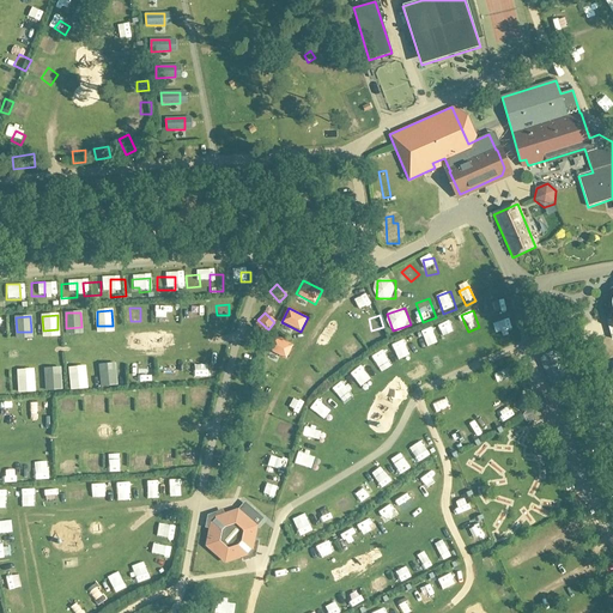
[(447,343),(457,339),(451,321),(441,325),(447,343)]
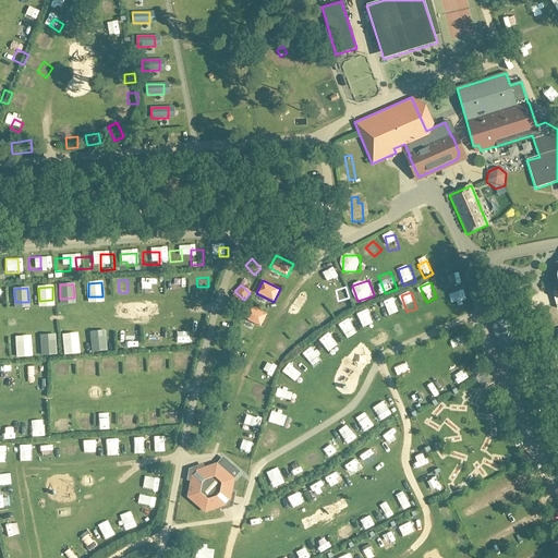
[(387,301),(378,304),(383,315),(391,312),(387,301)]
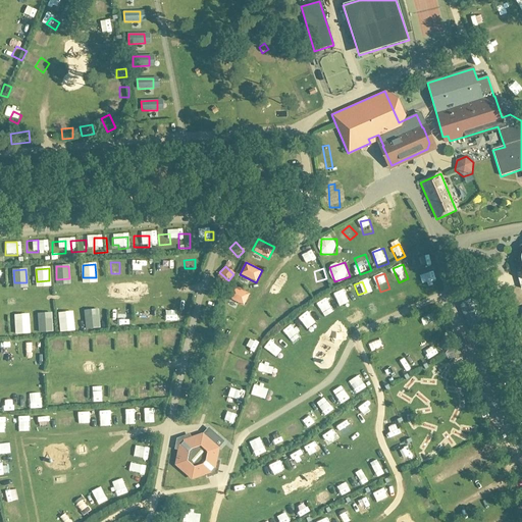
[(250,295),(233,285),(227,298),(244,306),(250,295)]
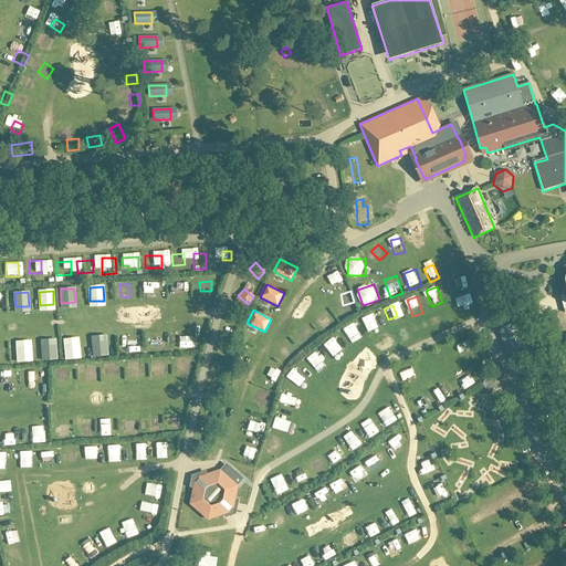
[(365,314),(367,327),(377,325),(375,313),(365,314)]
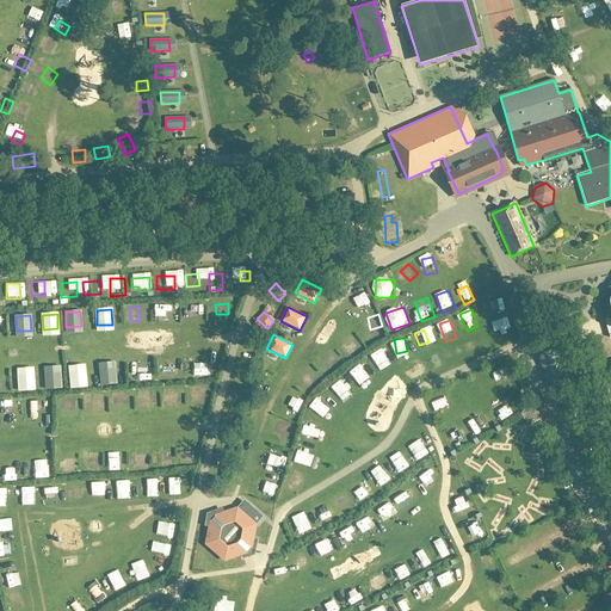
[(376,366),(388,362),(382,347),(370,352),(376,366)]
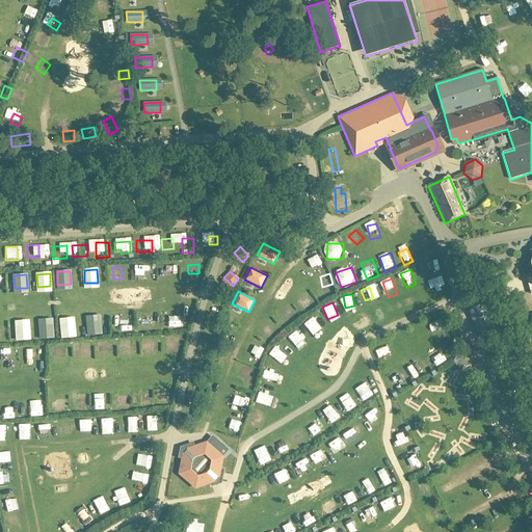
[(284,312),(289,321),(297,317),(293,308),(284,312)]
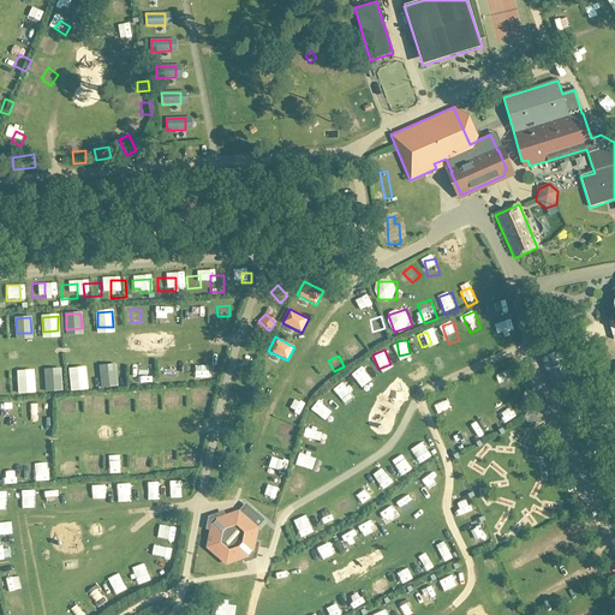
[(190,363),(190,382),(207,382),(208,363),(190,363)]
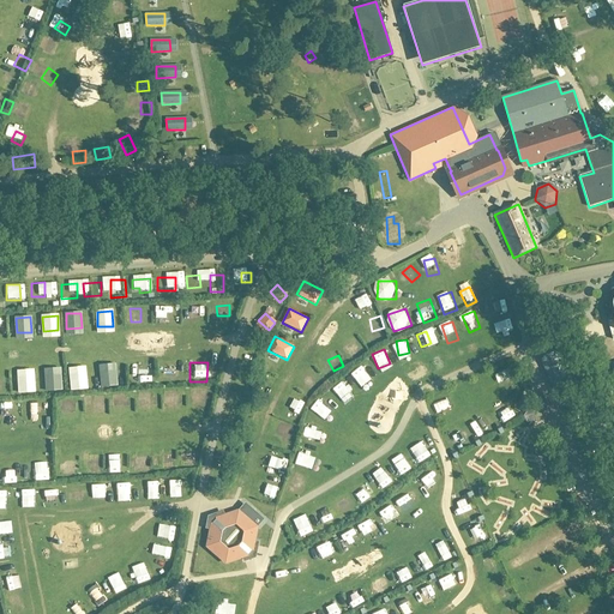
[(353,368),(360,386),(371,381),(363,363),(353,368)]
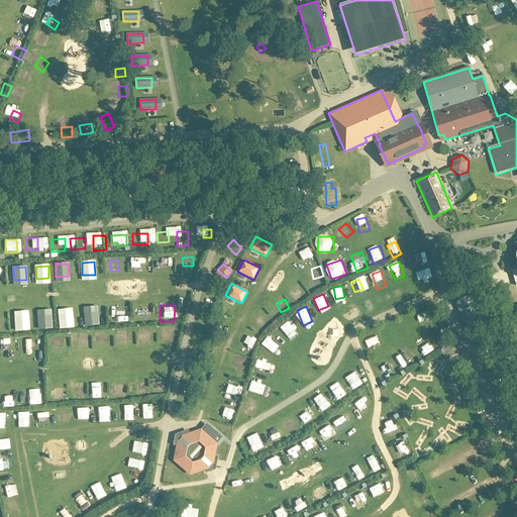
[(425,313),(427,325),(437,324),(435,311),(425,313)]
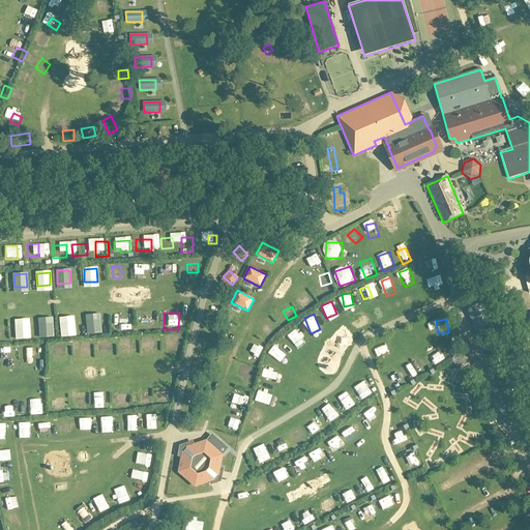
[(99,320),(86,321),(88,334),(100,332),(99,320)]
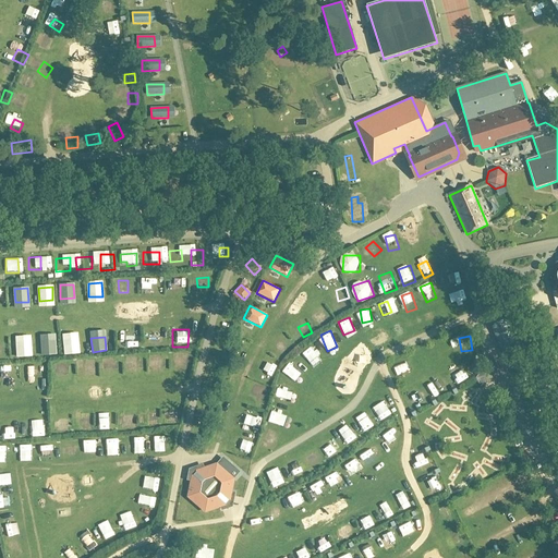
[(77,340),(64,341),(65,354),(80,353),(77,340)]
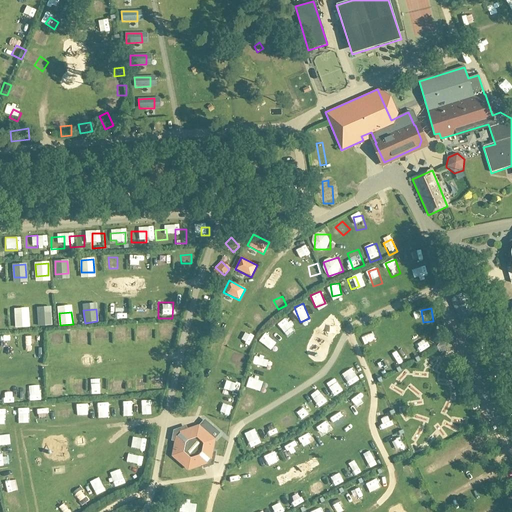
[(50,313),(38,313),(39,326),(51,325),(50,313)]
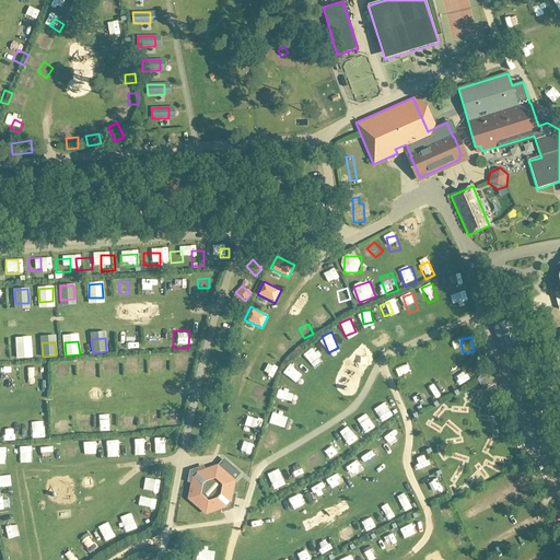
[(31,343),(16,345),(18,358),(32,357),(31,343)]
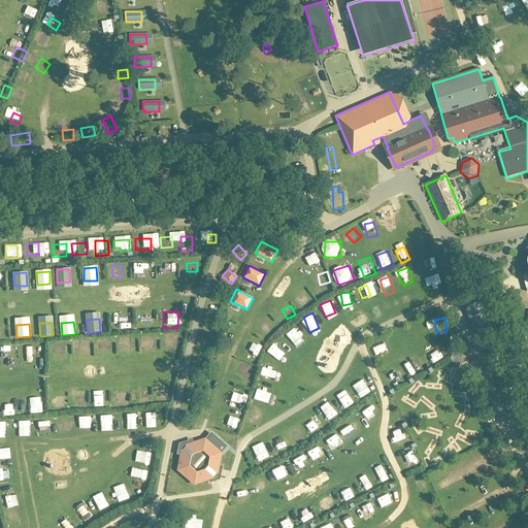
[(286,332),(295,344),(303,338),(294,326),(286,332)]
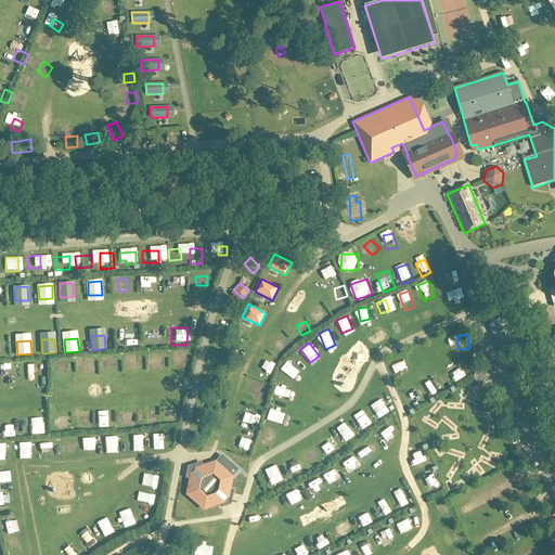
[(261,350),(255,360),(271,371),(278,360),(261,350)]
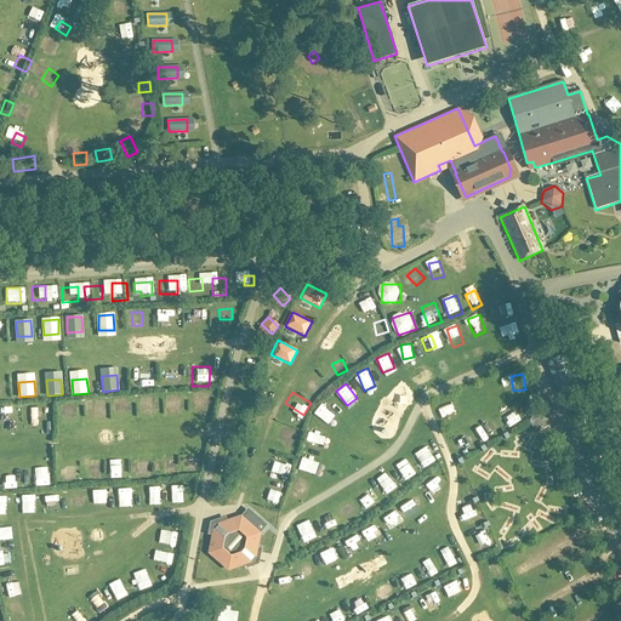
[(169,393),(170,408),(184,406),(183,393),(169,393)]
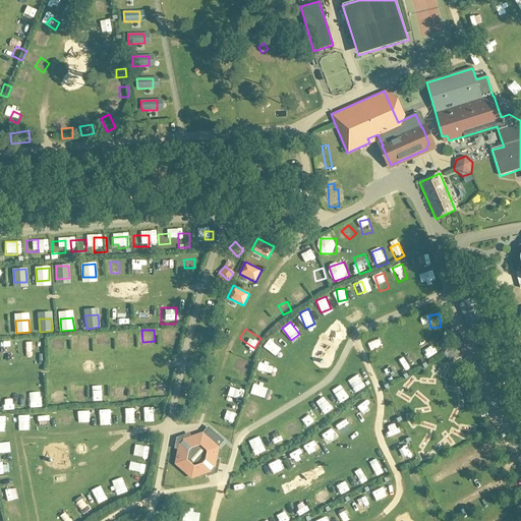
[(118,331),(119,341),(128,341),(128,331),(118,331)]
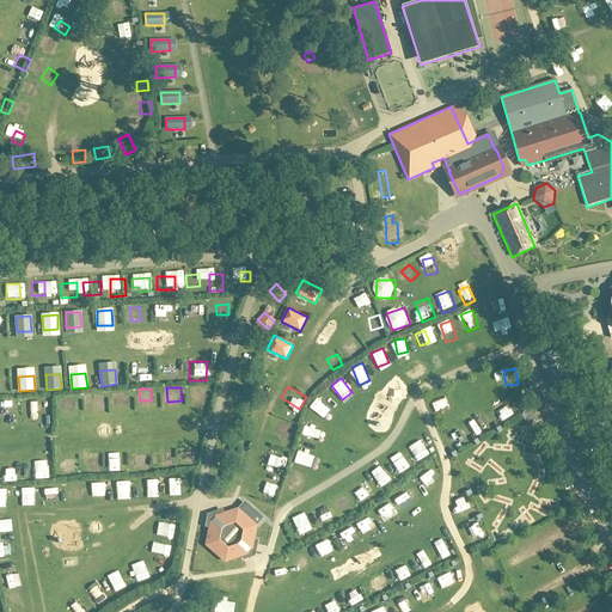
[(126,404),(126,390),(114,390),(114,404),(126,404)]
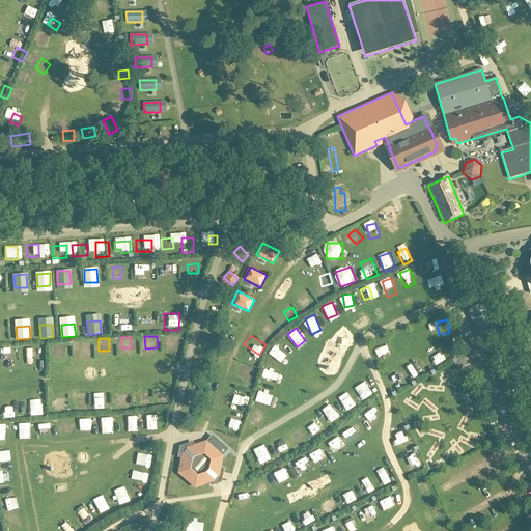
[(78,357),(87,356),(86,339),(77,340),(78,357)]
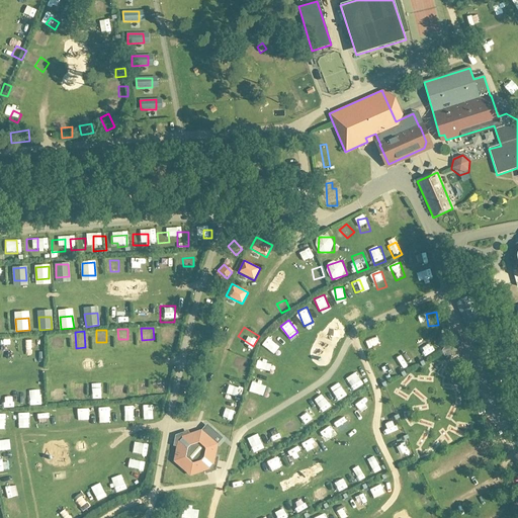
[(56,346),(68,345),(67,333),(56,334),(56,346)]
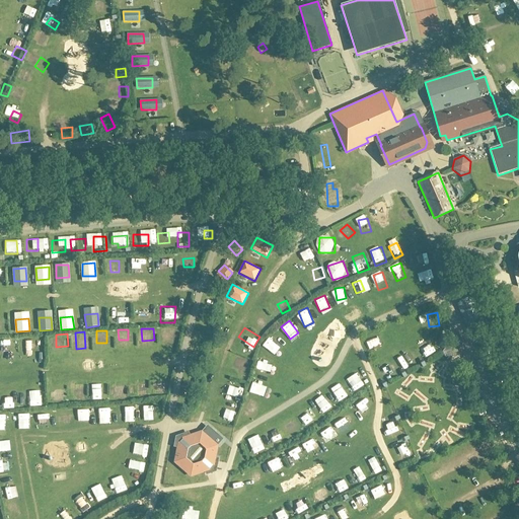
[(270,336),(263,344),(274,354),(281,346),(270,336)]
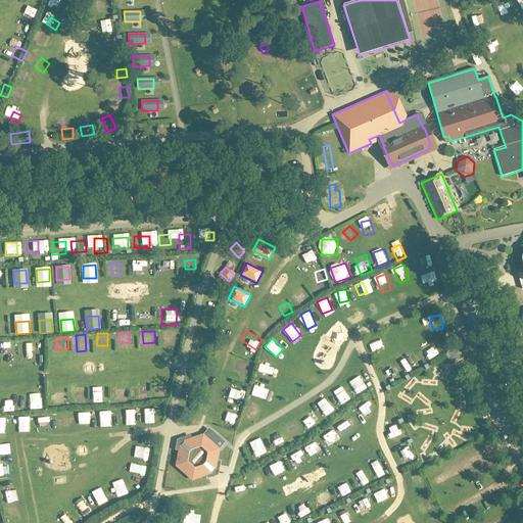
[(389,349),(384,340),(376,344),(381,353),(389,349)]
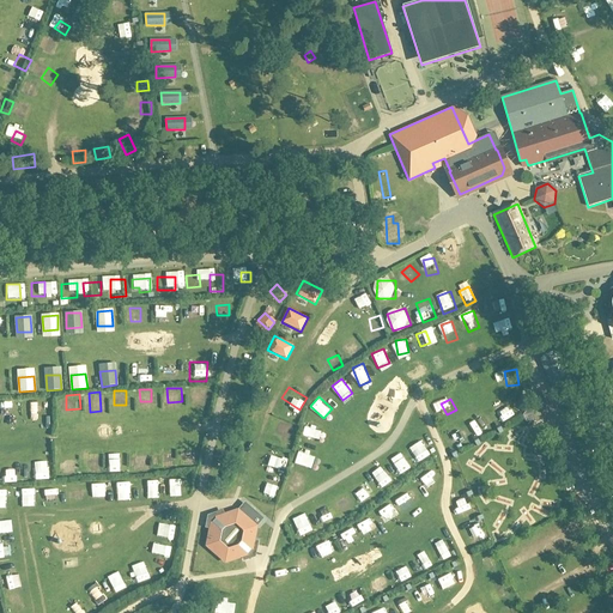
[(31,425),(41,425),(41,417),(46,417),(44,400),(30,401),(31,425)]
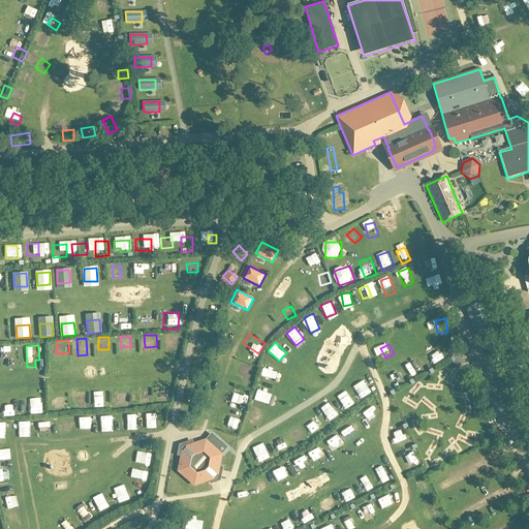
[(380,348),(375,351),(380,361),(385,359),(380,348)]
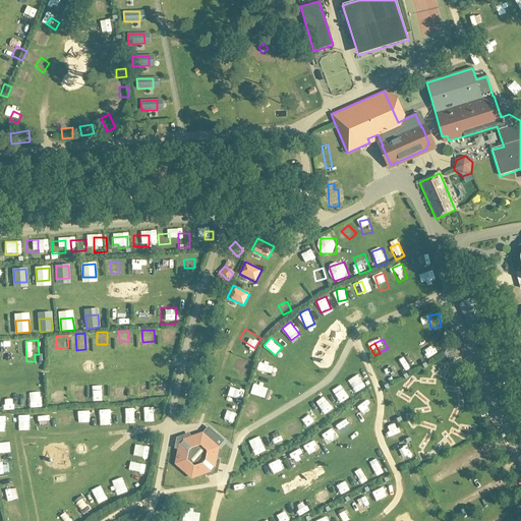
[(430,361),(438,357),(430,344),(422,348),(430,361)]
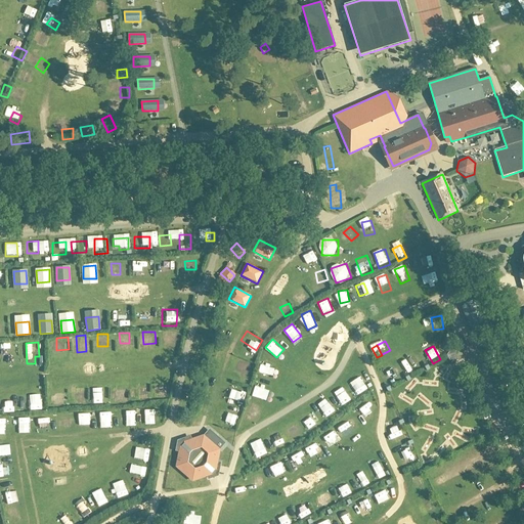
[(2,347),(3,362),(15,362),(14,347),(2,347)]
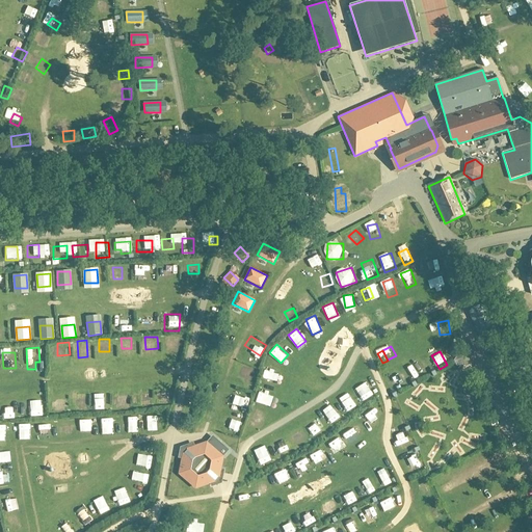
[(419,379),(426,376),(419,362),(411,366),(419,379)]
